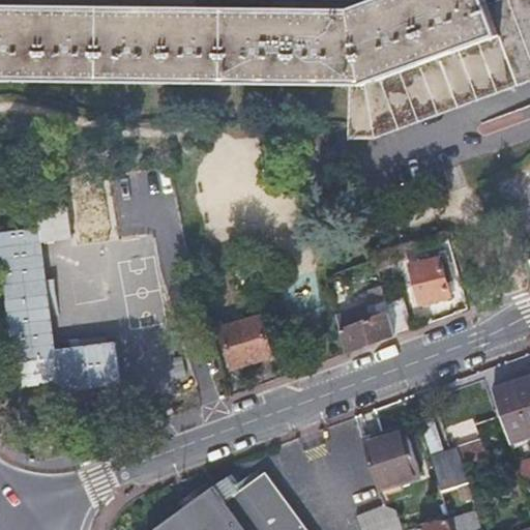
[(375,128),(463,95),(529,69),(529,7),(527,0),(496,0),(484,4),(482,0),(381,0),(345,15),(158,11),(0,7),(0,81),(349,88),(347,134),(375,128)]
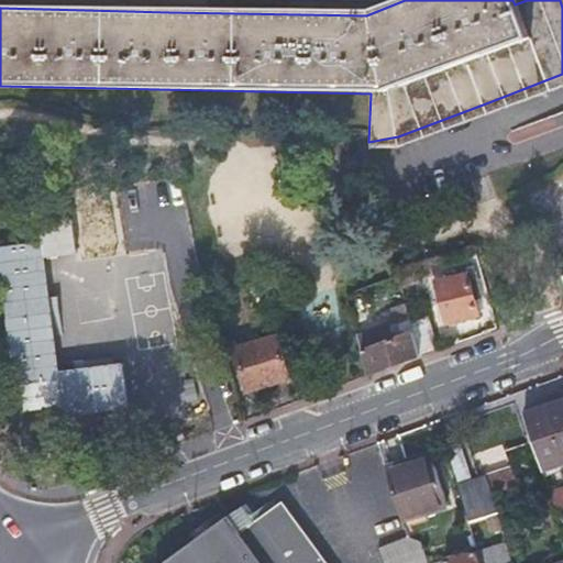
[(42,242),(0,245),(0,271),(15,414),(61,409),(61,416),(127,408),(121,365),(56,373),(44,257),(76,254),(73,216),(40,220),(42,242)]
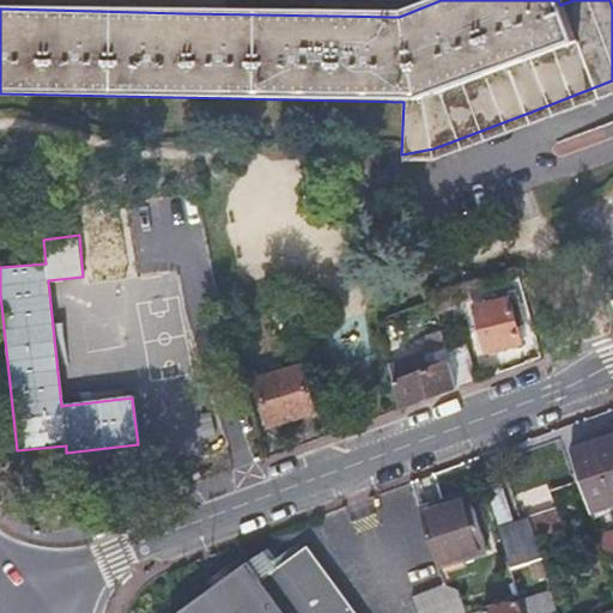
[(481,354),(499,351),(519,346),(507,299),(472,308),(481,354)]
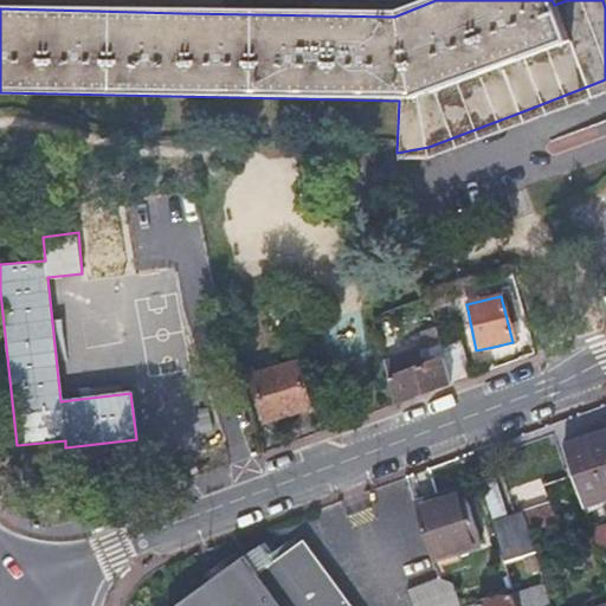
[(447,386),(439,356),(432,328),(418,333),(423,354),(380,368),(388,407),(447,386)]
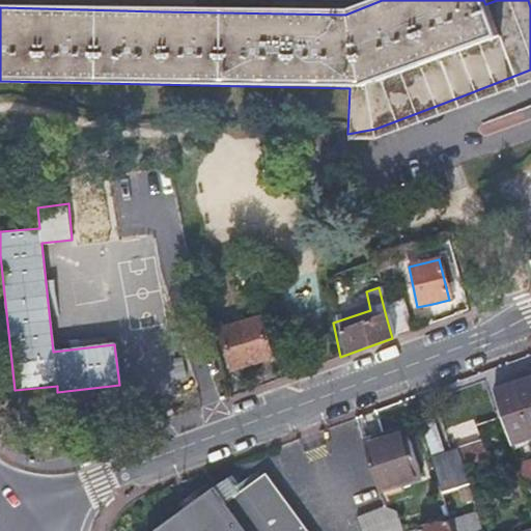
[(231,370),(269,359),(257,317),(219,330),(231,370)]
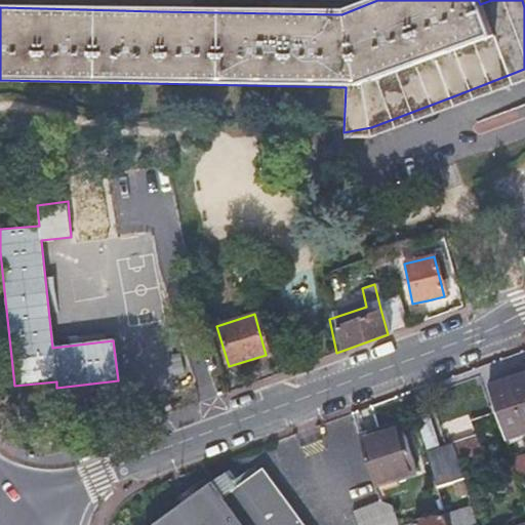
[(524,372),(486,385),(502,439),(524,432),(524,372)]
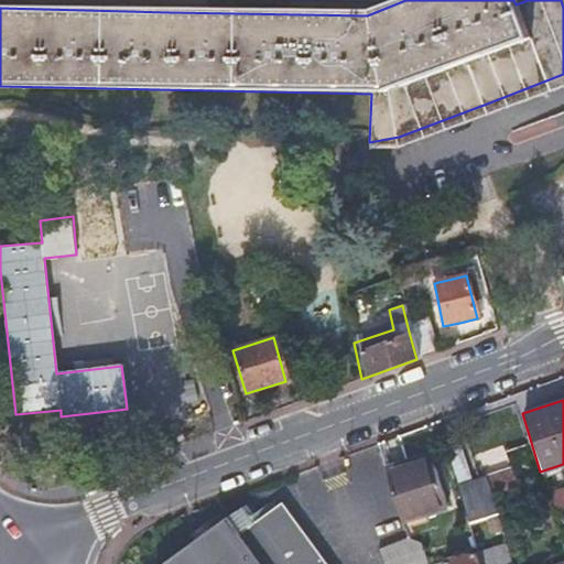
[(452,458),(459,480),(475,475),(467,453),(452,458)]
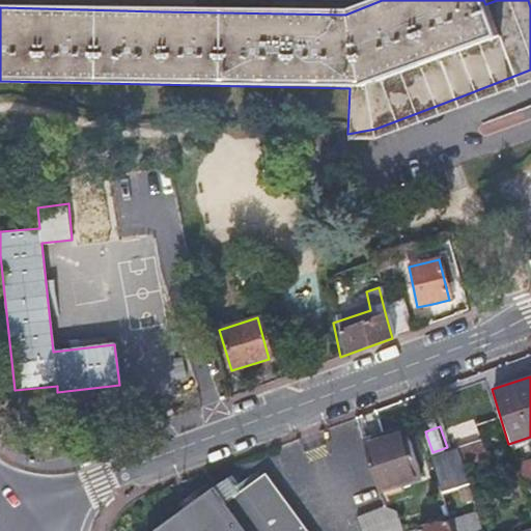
[(390,429),(361,439),(363,446),(393,437),(390,429)]
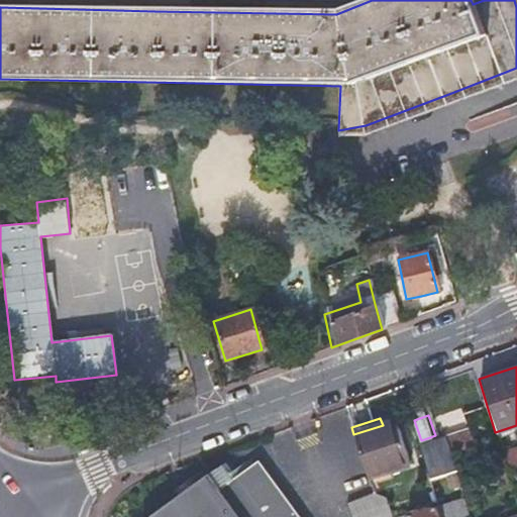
[(368,477),(388,471),(408,463),(395,421),(383,425),(353,434),(368,477)]
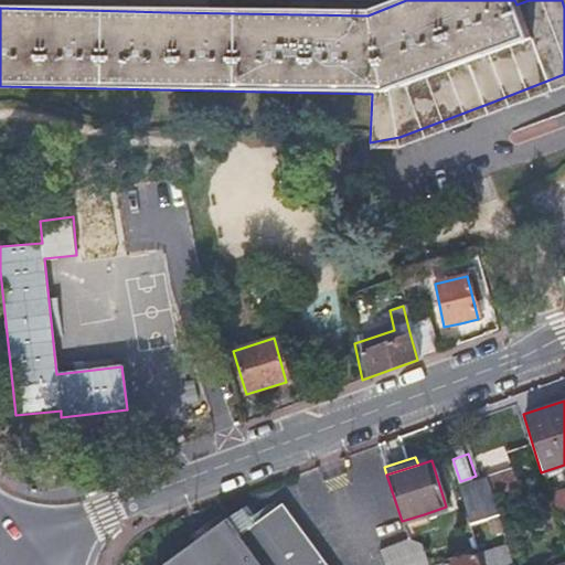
[(487,479),(488,482),(491,494),(503,491),(514,488),(510,472),(487,479)]
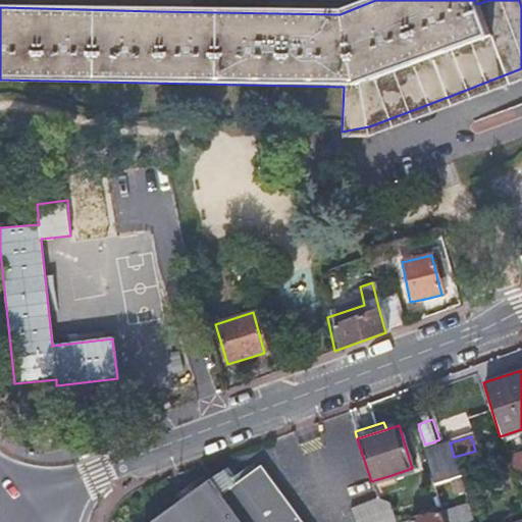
[(454,457),(451,446),(423,454),(433,486),(451,480),(460,477),(454,457)]
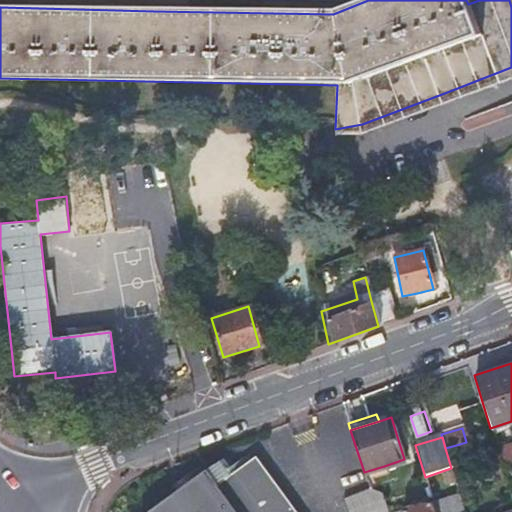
[(294,511),(257,458),(220,484),(208,467),(193,477),(175,488),(177,491),(146,511),(294,511)]
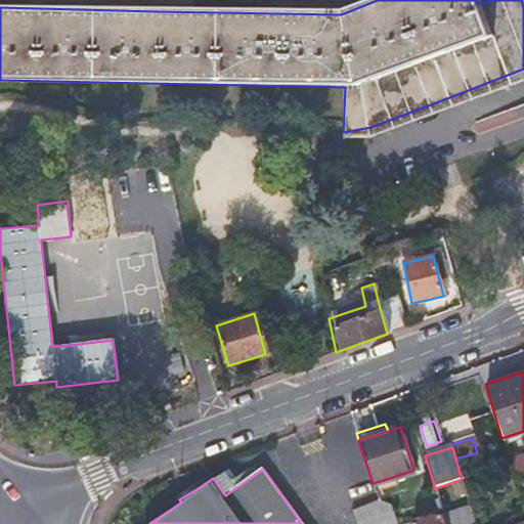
[(396,485),(393,477),(373,483),(376,491),(396,485)]
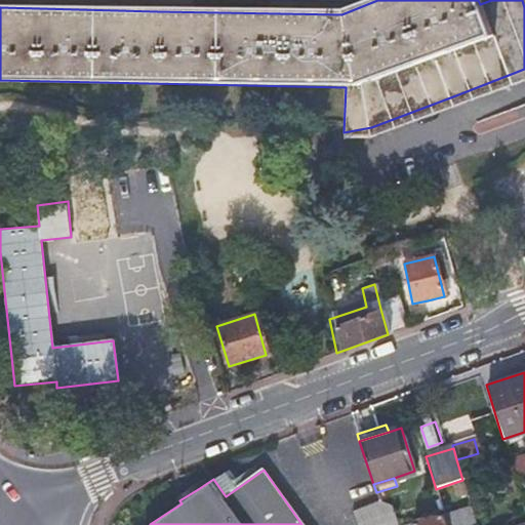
[(456,493),(466,490),(462,480),(453,483),(456,493)]
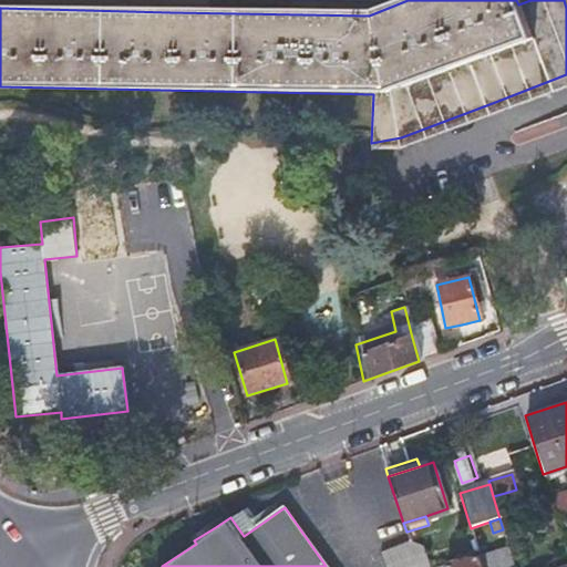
[(428,566),(419,539),(381,553),(385,566),(428,566)]
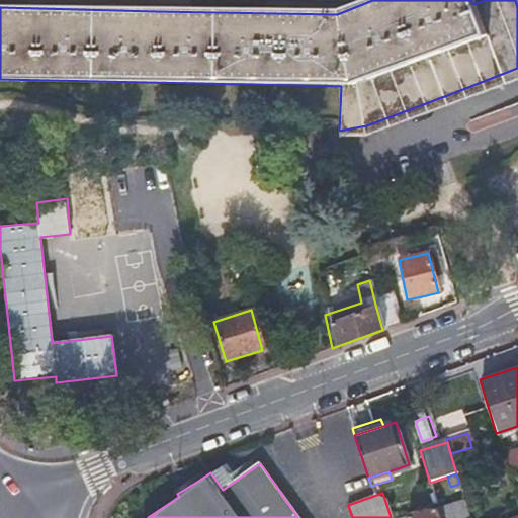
[(469,517),(469,515),(464,500),(437,508),(440,517),(469,517)]
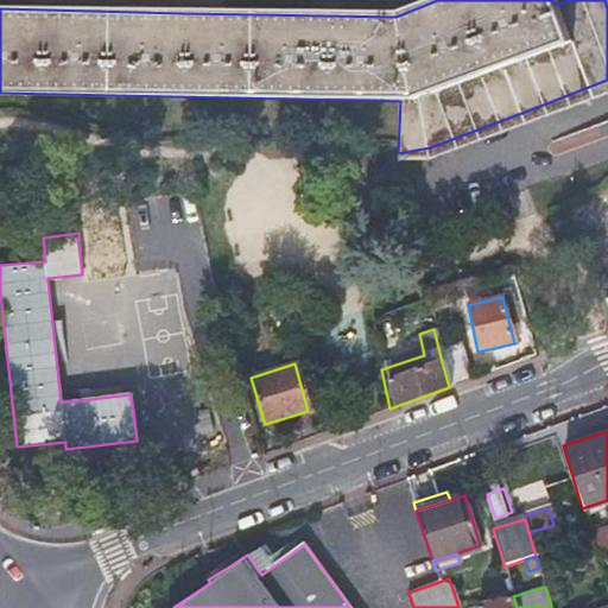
[(514,607),(512,597),(472,607),(514,607)]
